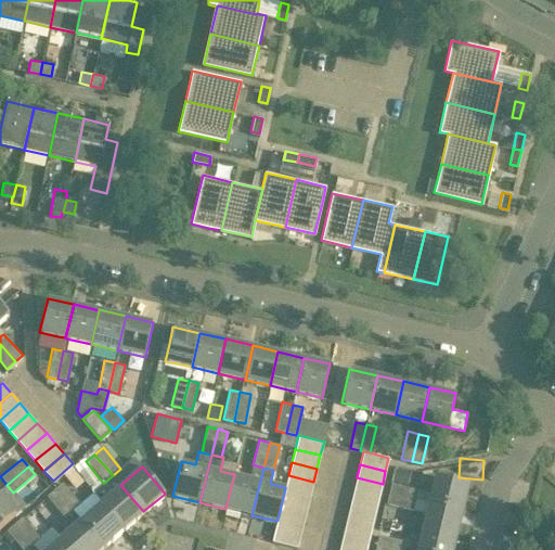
[(234,474),(226,509),(252,515),(260,481),(249,478),(234,474)]
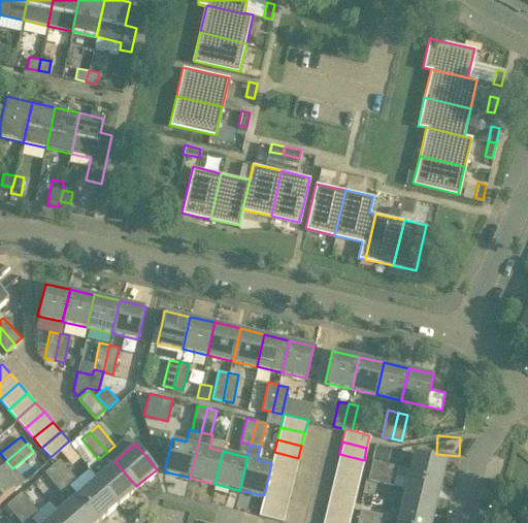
[(99,459),(97,458),(87,467),(96,478),(118,502),(136,486),(114,461),(107,452),(99,459)]
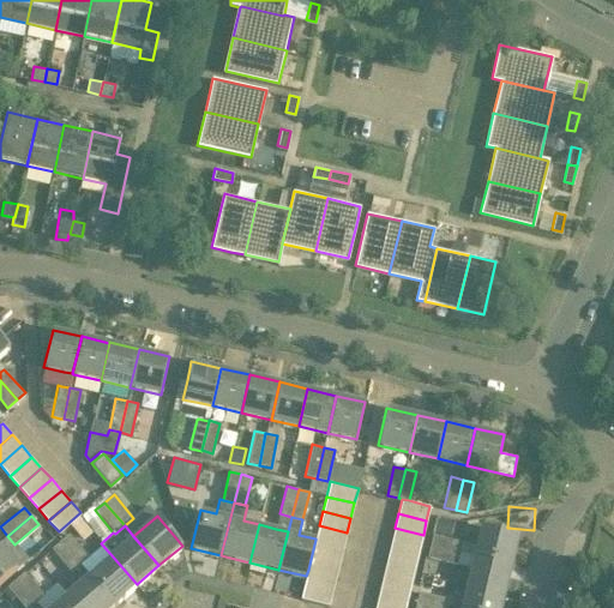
[(315,540),(343,547),(347,533),(319,525),(315,539),(315,540)]
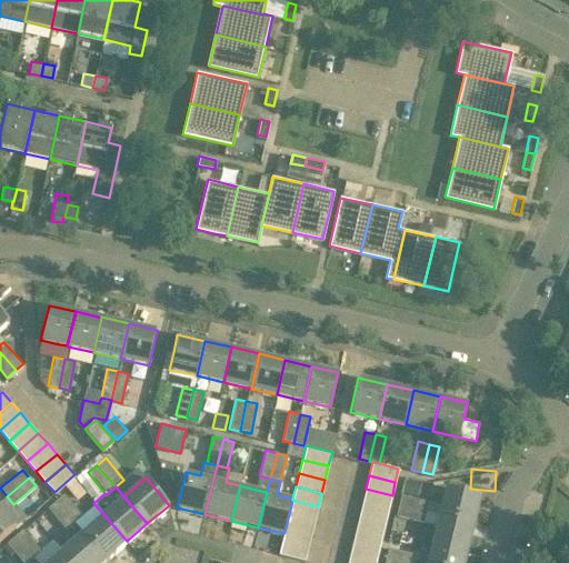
[(446,486),(439,514),(473,523),(480,495),(446,486)]
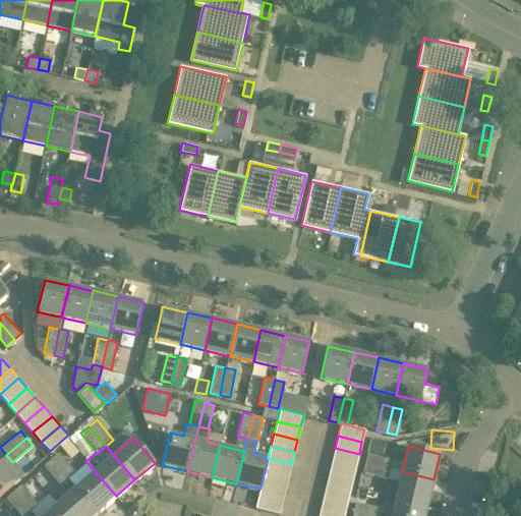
[(359,454),(335,448),(332,461),(356,466),(359,454)]
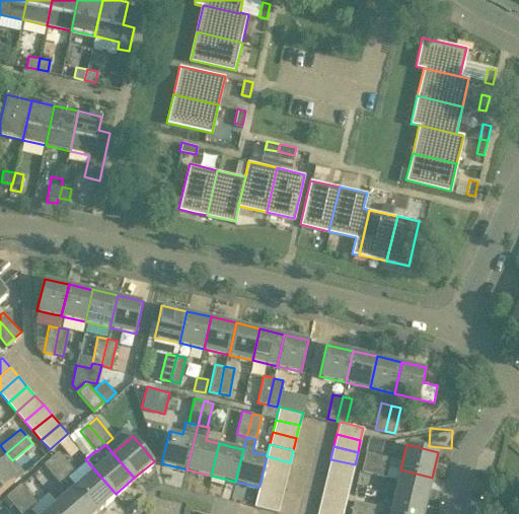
[(56,454),(52,458),(68,476),(75,470),(58,450),(55,453),(56,454)]
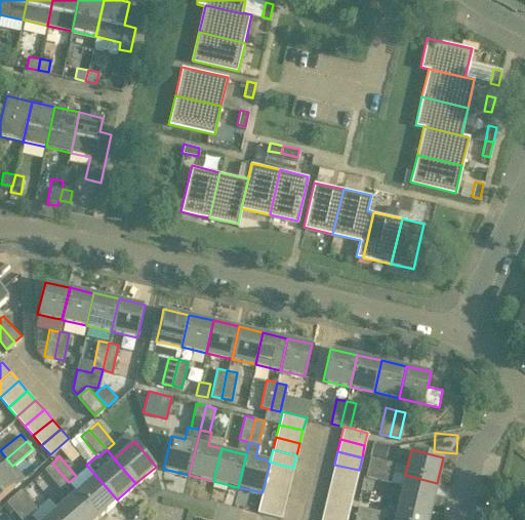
[(370,456),(367,466),(393,472),(396,463),(370,456)]
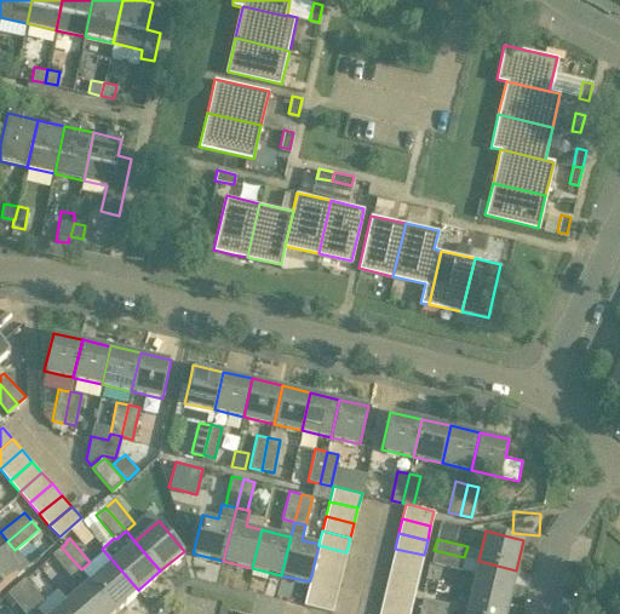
[(315,560),(343,567),(346,552),(319,545),(315,560)]
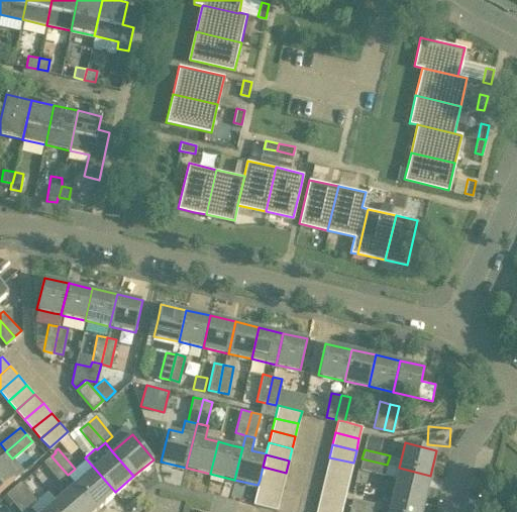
[(44,463),(61,481),(68,475),(52,456),(44,463)]
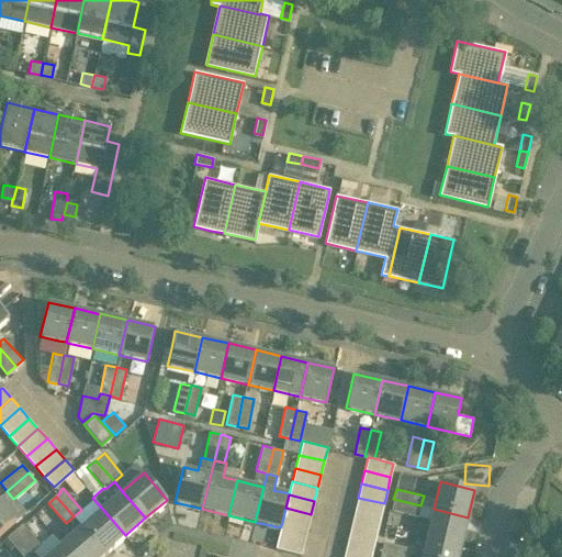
[(384,503),(358,498),(355,511),(381,516),(384,503)]
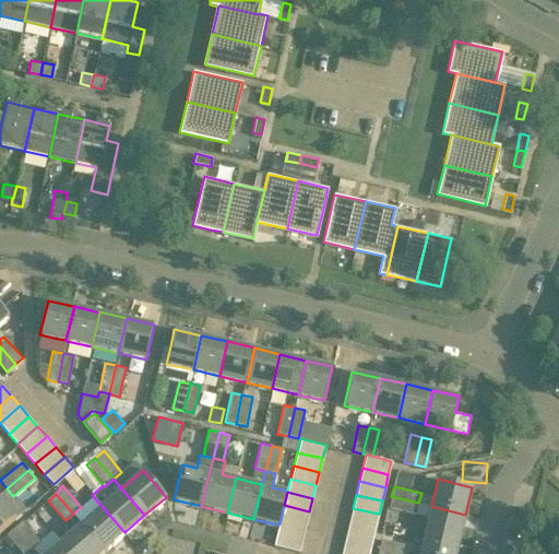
[(416,514),(418,503),(391,496),(389,506),(416,514)]
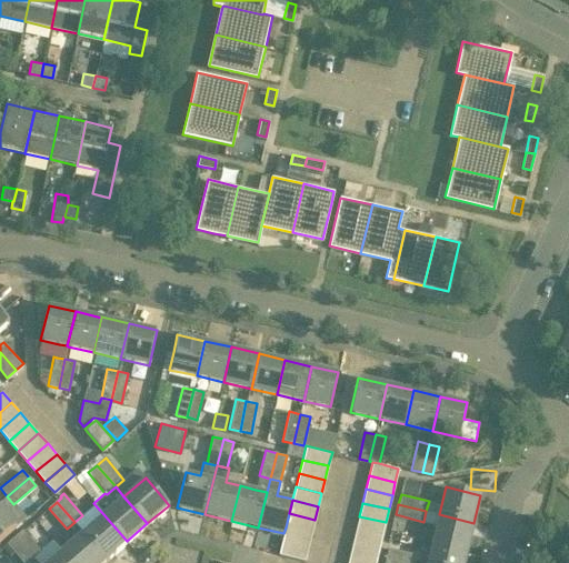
[(0,508),(0,538),(16,525),(0,508)]
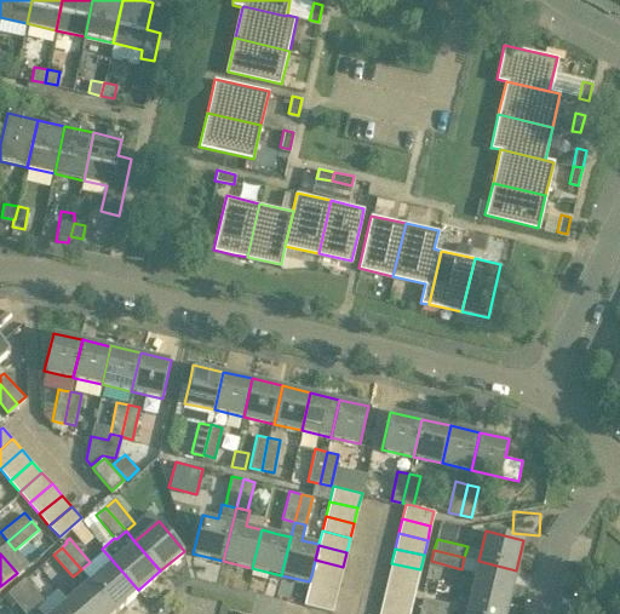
[(311,575),(339,581),(343,567),(315,560),(311,575)]
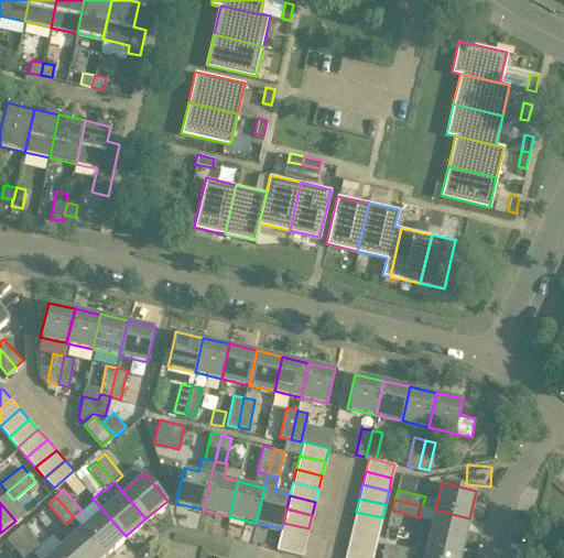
[(82,527),(105,554),(126,536),(102,510),(82,527)]
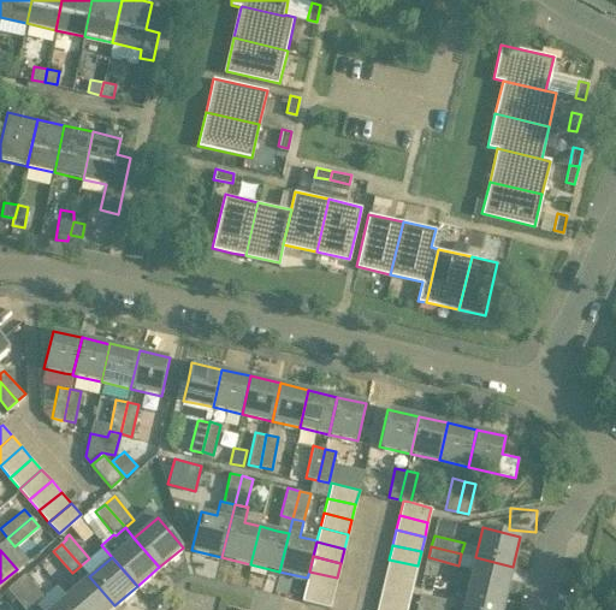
[(468,586),(505,596),(513,567),(475,557),(468,586)]
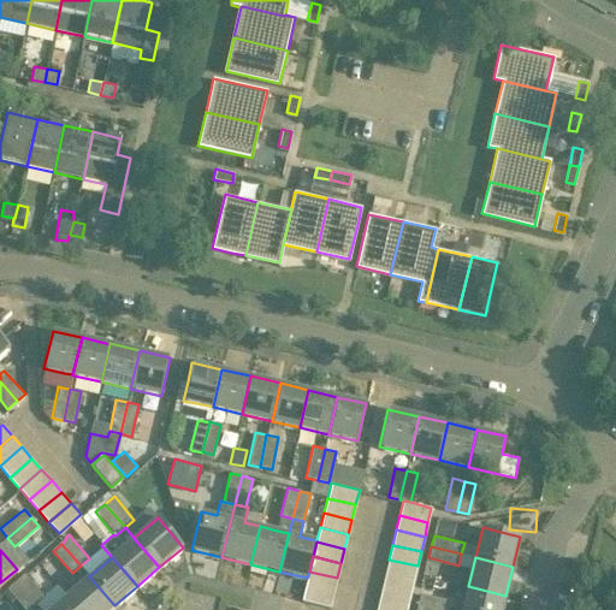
[(418,566),(389,560),(386,574),(414,580),(418,566)]
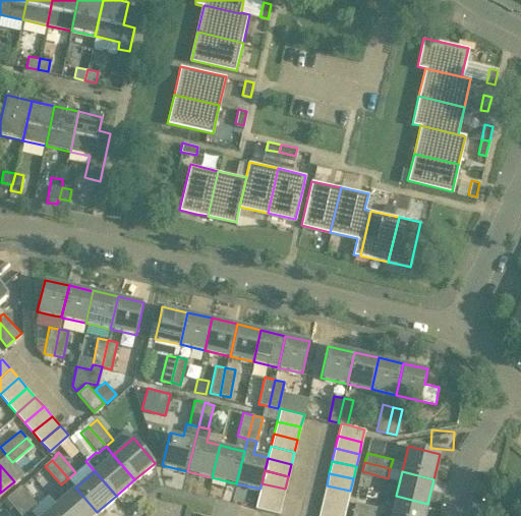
[(262,483),(259,489),(258,496),(282,502),(285,489),(262,483)]
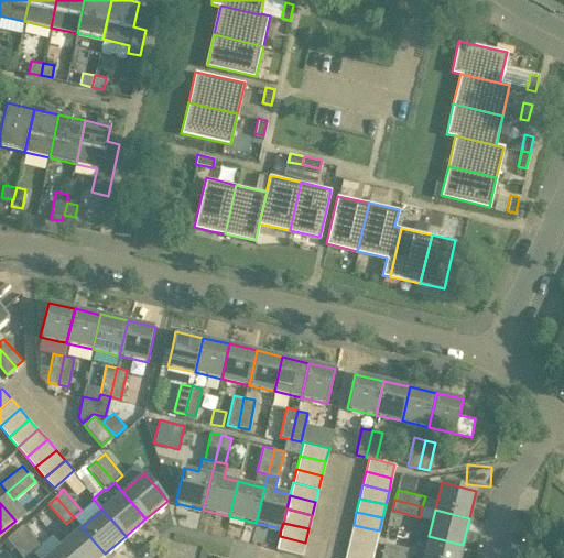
[(41,546),(23,525),(14,532),(32,553),(41,546)]
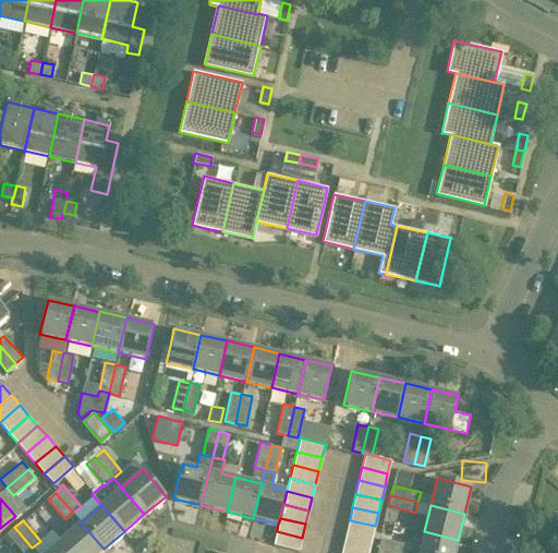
[(375,526),(350,520),(347,533),(372,539),(375,526)]
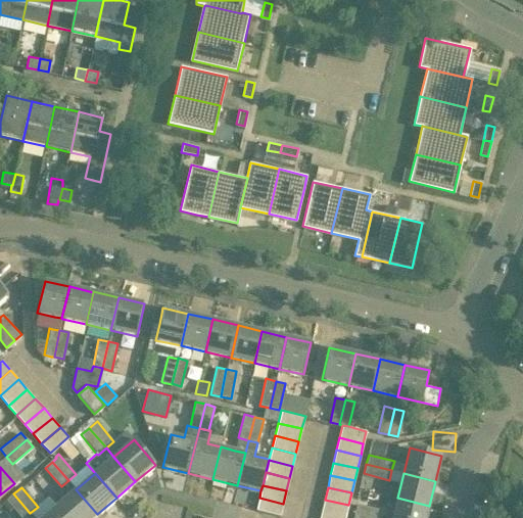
[(57,505),(68,517),(92,517),(97,514),(76,489),(57,505)]
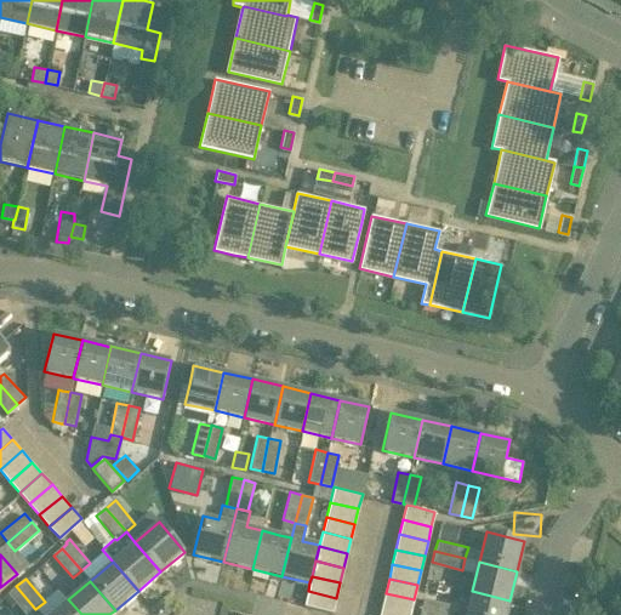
[(7,593),(26,614),(28,614),(35,609),(16,586),(7,593)]
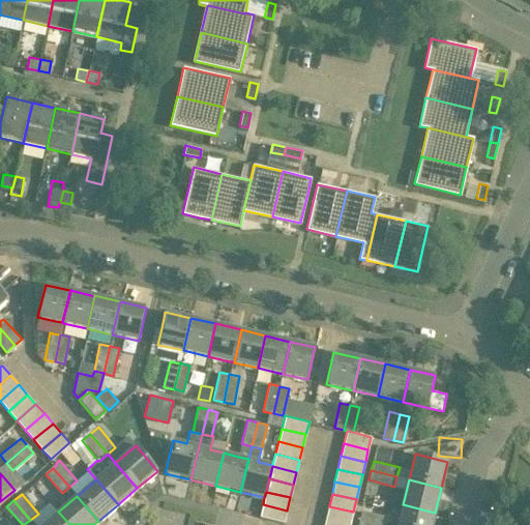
[(284,521),(287,511),(263,504),(260,516),(284,521)]
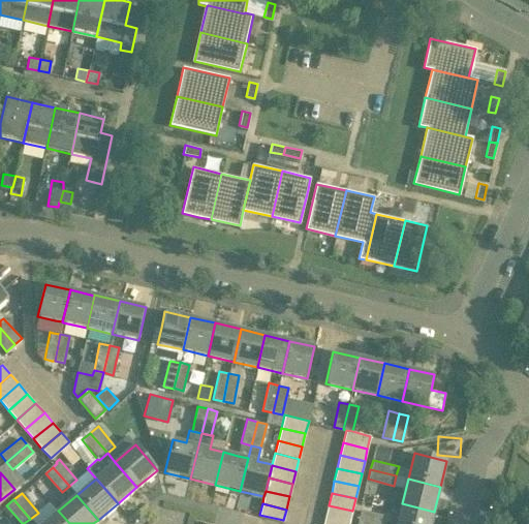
[(397,523),(431,523),(434,512),(402,503),(397,523)]
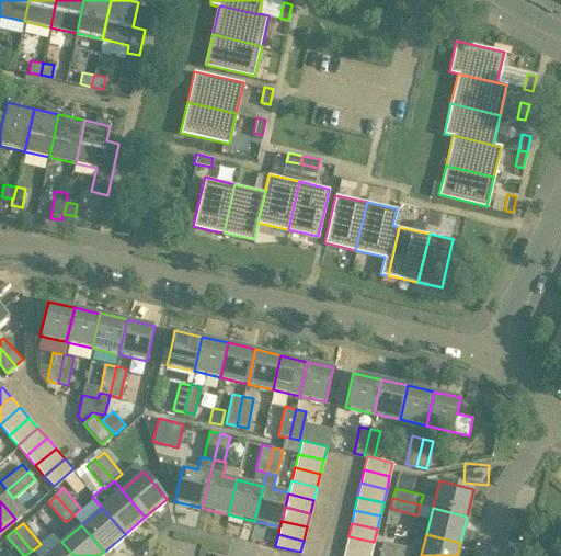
[(374,542),(348,536),(345,549),(370,555),(374,542)]
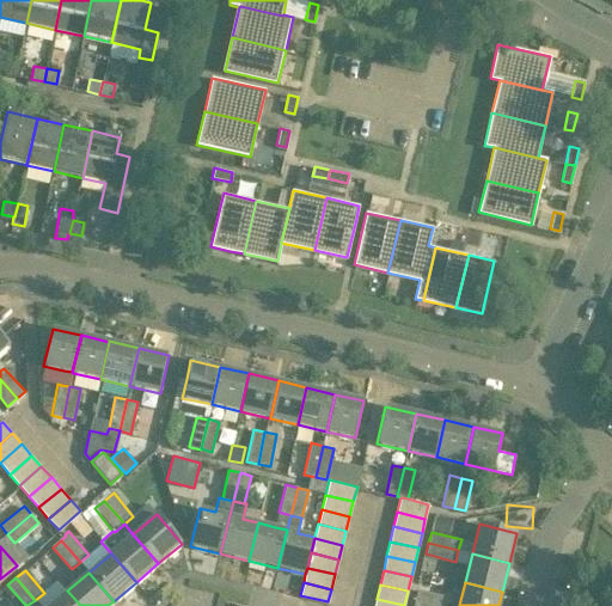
[(418,589),(415,600),(439,605),(445,605),(448,597),(418,589)]
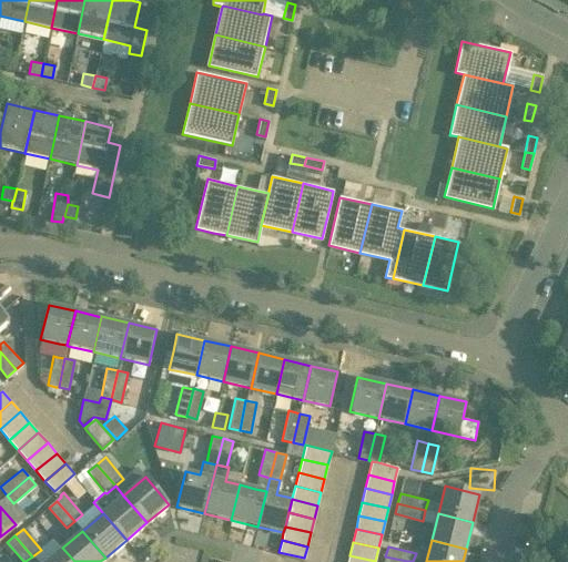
[(44,561),(74,561),(62,548),(44,561)]
